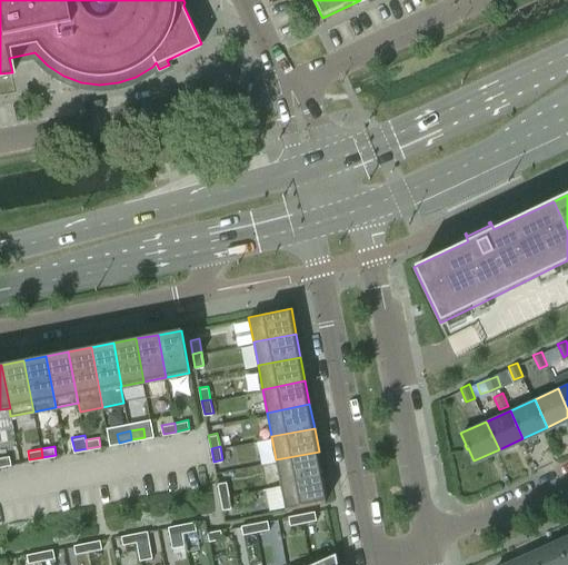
[(276,459),(280,483),(324,475),(319,452),(276,459)]
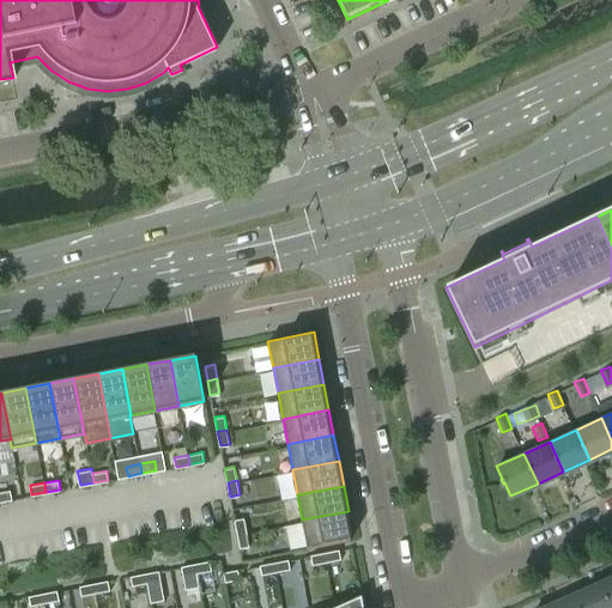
[(0,491),(0,500),(12,498),(11,488),(0,491)]
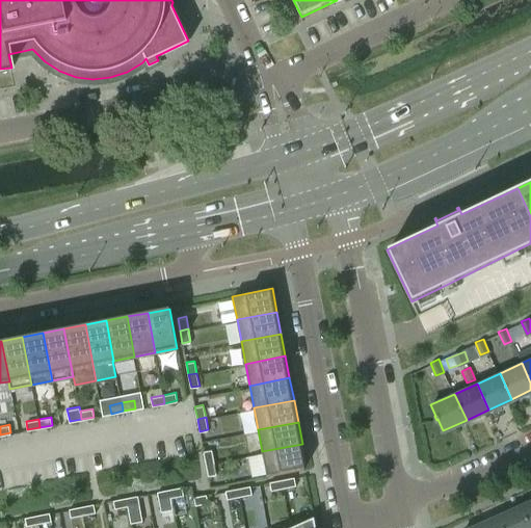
[(302,444),(262,451),(267,475),(307,467),(302,444)]
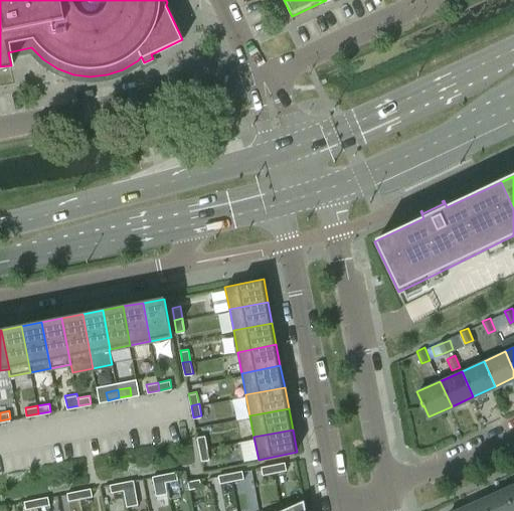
[(205,435),(197,436),(199,448),(207,446),(205,435)]
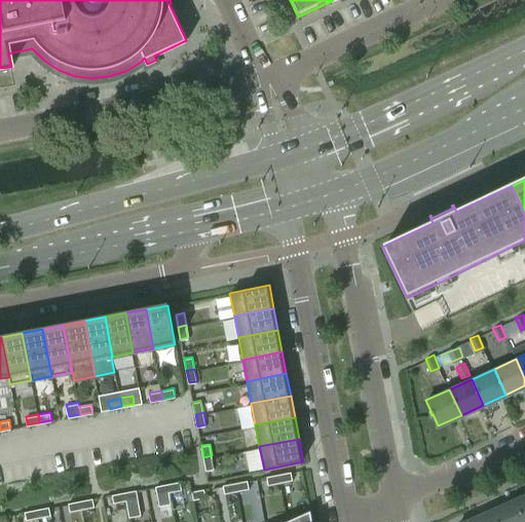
[(212,455),(203,457),(205,470),(214,468),(212,455)]
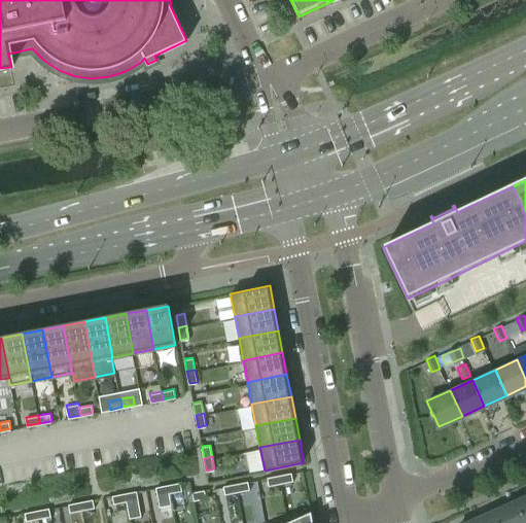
[(291,472),(279,474),(281,482),(293,480),(291,472)]
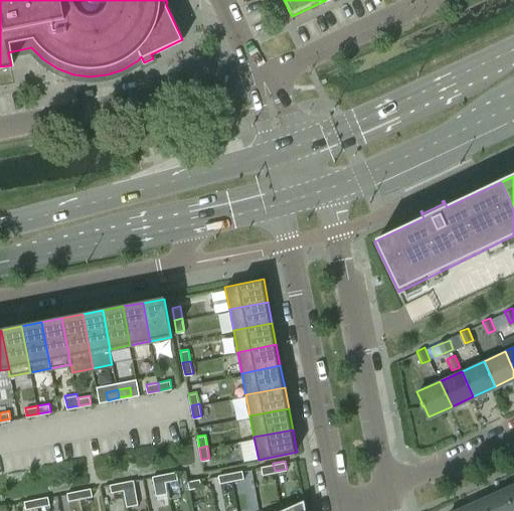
[(263,474),(275,471),(273,463),(261,466),(263,474)]
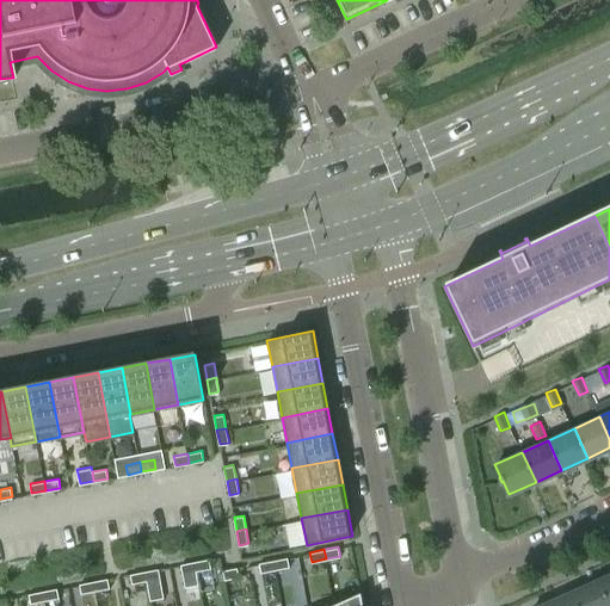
[(273,558),(276,568),(290,566),(288,556),(273,558)]
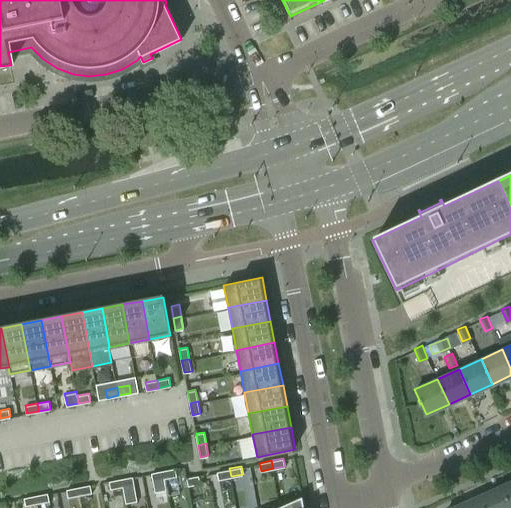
[(175,467),(163,470),(165,478),(177,475),(175,467)]
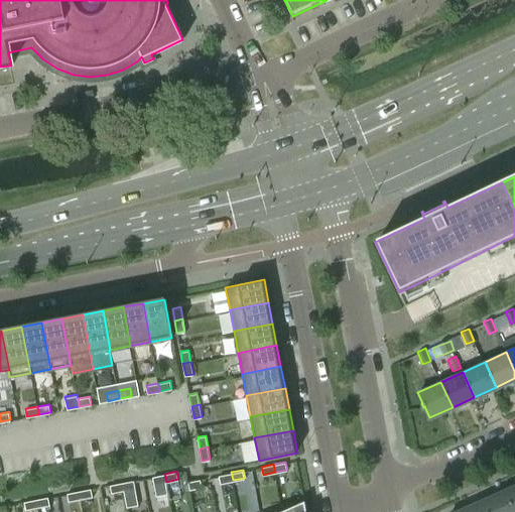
[(233,480),(231,472),(220,475),(221,483),(233,480)]
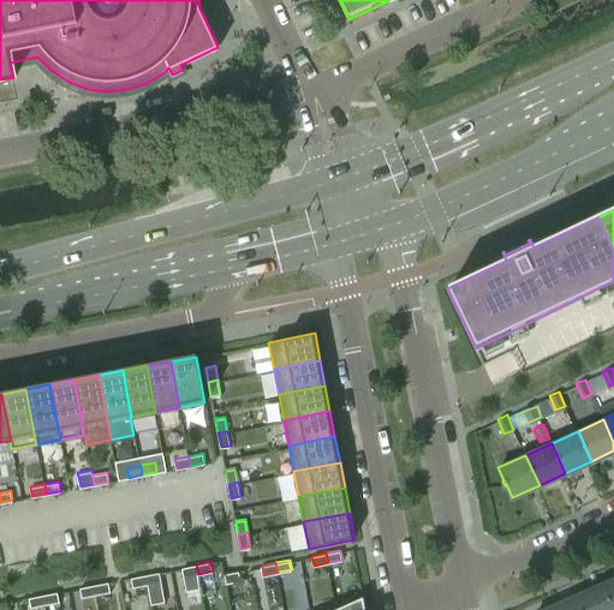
[(184,576),(198,574),(196,564),(182,567),(184,576)]
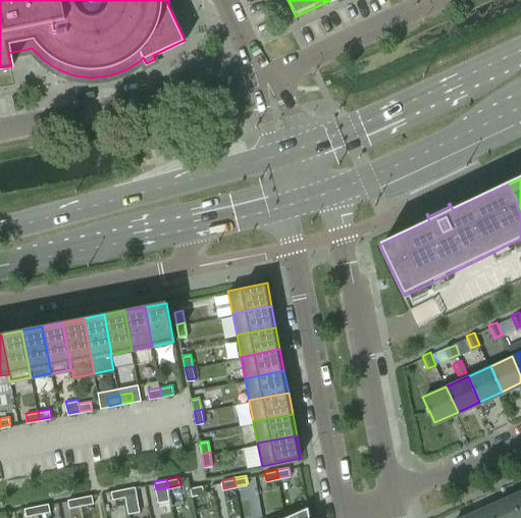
[(203,483),(191,486),(193,495),(205,491),(203,483)]
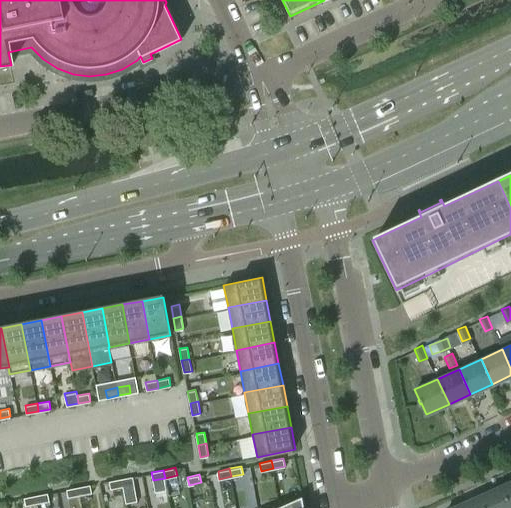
[(134,484),(133,476),(121,478),(122,486),(134,484)]
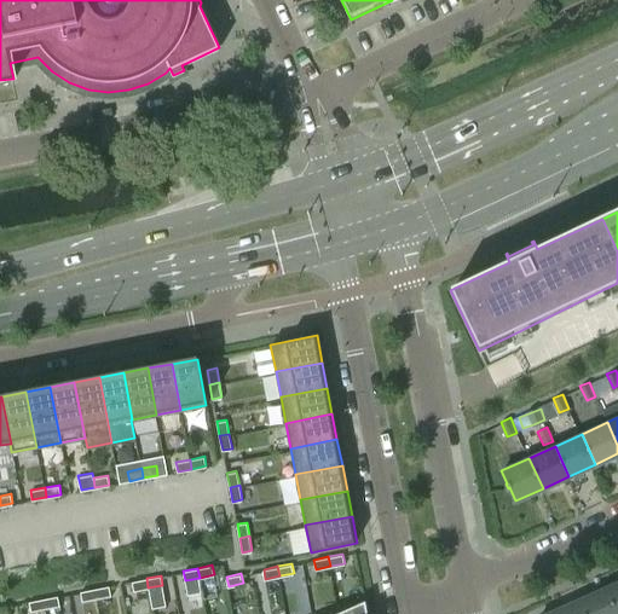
[(148,588),(146,578),(132,580),(133,590),(148,588)]
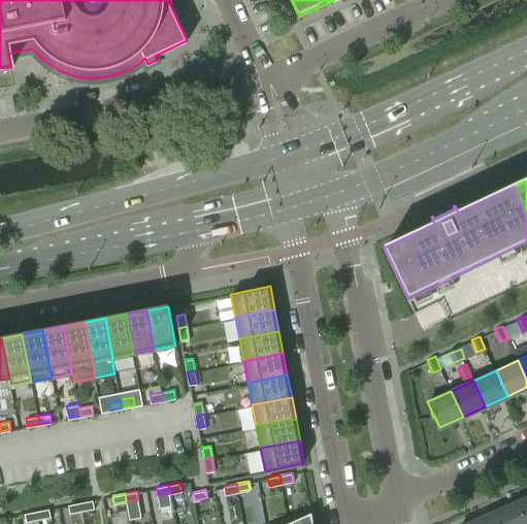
[(526,495),(507,504),(516,523),(526,523),(526,495)]
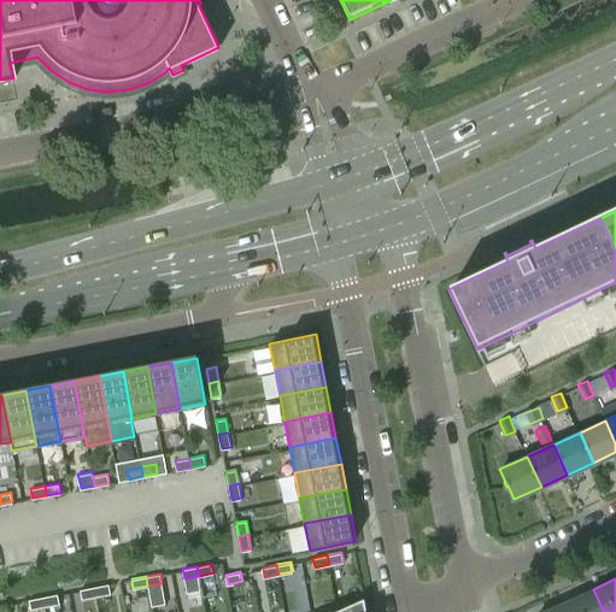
[(94,586),(97,595),(111,593),(109,583),(94,586)]
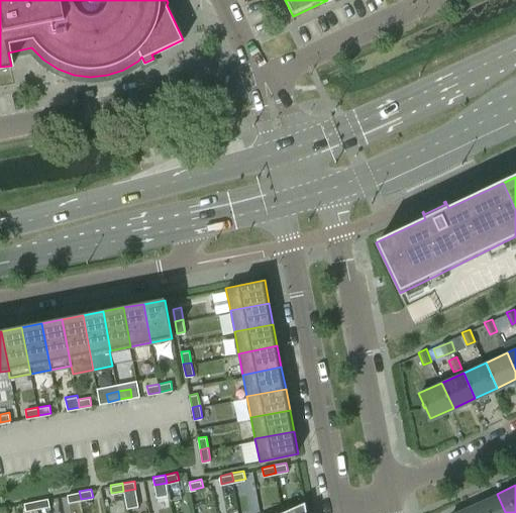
[(69,501),(81,499),(79,491),(67,493),(69,501)]
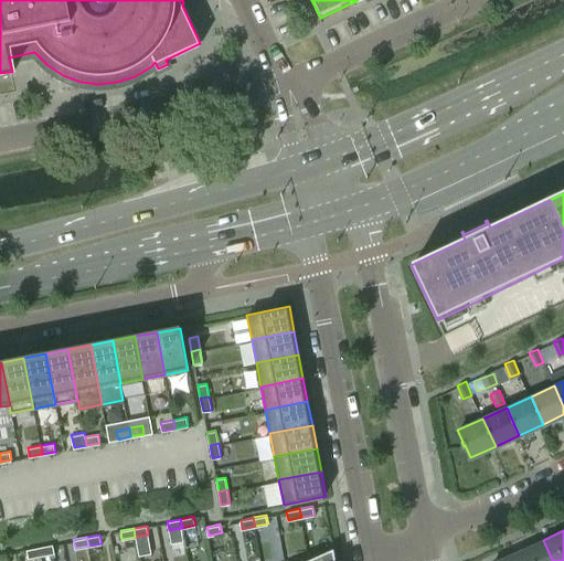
[(552,560),(543,540),(517,552),(521,560),(552,560)]
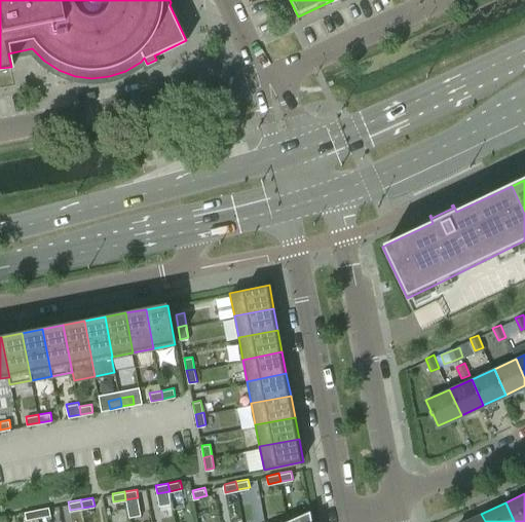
[(37,508),(38,516),(50,514),(49,506),(37,508)]
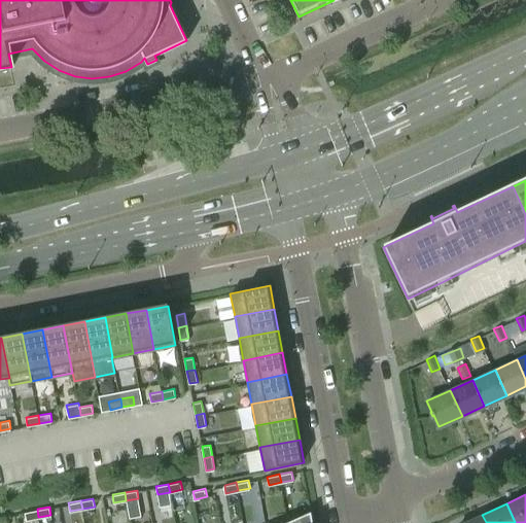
[(37,509),(25,512),(27,520),(38,517),(37,509)]
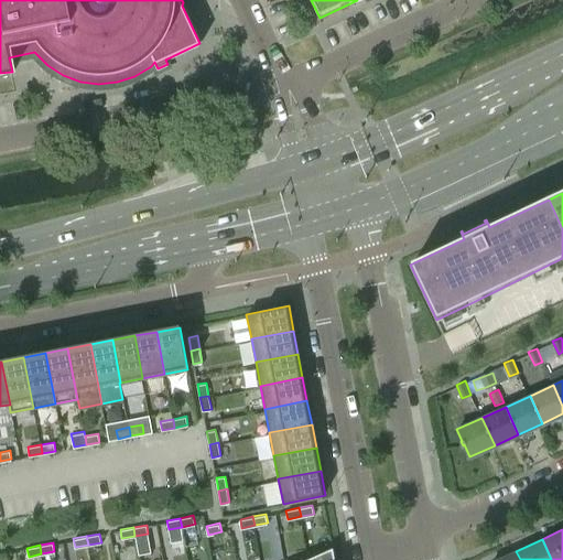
[(334,559),(333,548),(310,558),(310,559),(334,559)]
